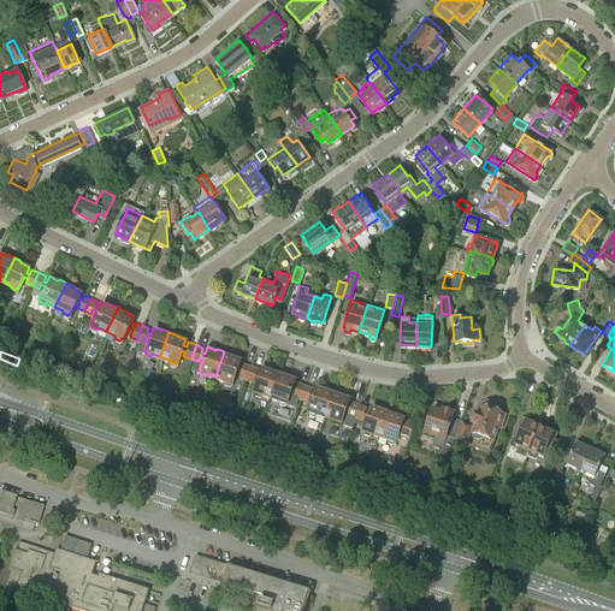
[(230,354),(224,351),(216,377),(224,379),(224,381),(229,384),(231,381),(231,383),(236,369),(240,371),(238,375),(244,378),(250,363),(243,361),(241,367),(237,366),(240,359),(231,356),(230,354)]
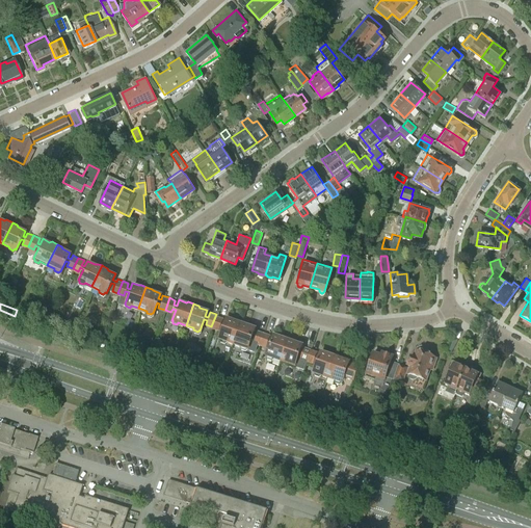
[(227,317),(224,322),(220,321),(221,316),(216,314),(211,326),(217,328),(219,324),(223,326),(219,337),(220,340),(224,341),(226,339),(232,342),(240,320),(235,318),(233,319),(227,317)]
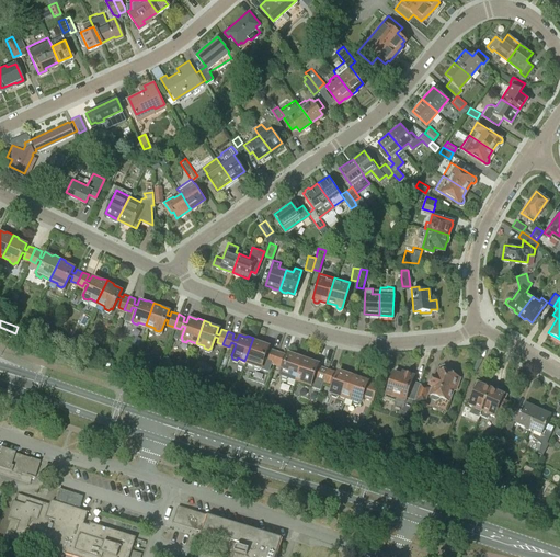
[(76,339),(70,337),(66,345),(71,348),(76,339)]
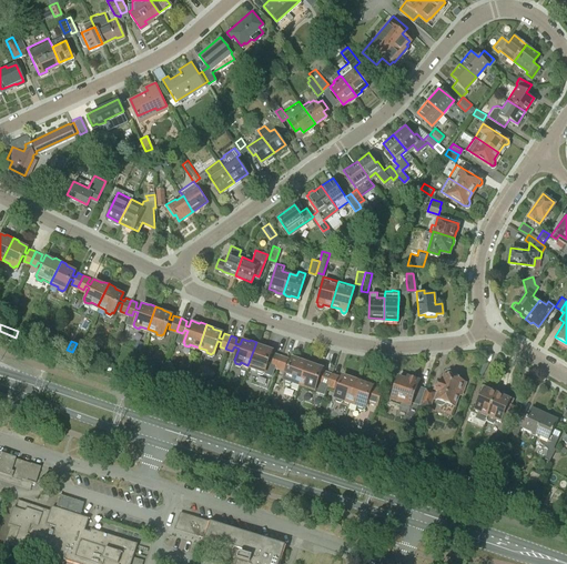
[(262,344),(256,342),(247,365),(256,368),(256,371),(261,372),(263,370),(263,371),(267,359),(271,360),(270,364),(276,366),(281,353),(274,351),(273,356),(269,355),(271,349),(263,345),(262,344)]
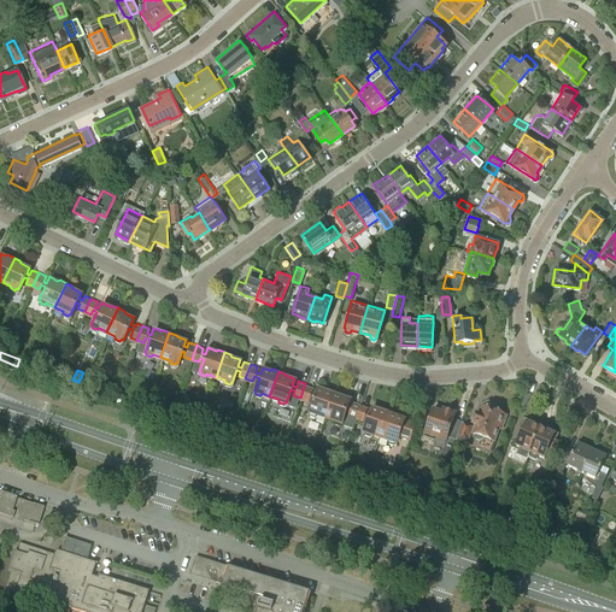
[(316,412),(324,416),(333,390),(328,388),(324,389),(317,387),(315,393),(310,392),(312,386),(305,383),(300,398),(308,400),(309,395),(312,398),(309,410),(310,410),(310,413),(315,415),(316,412)]
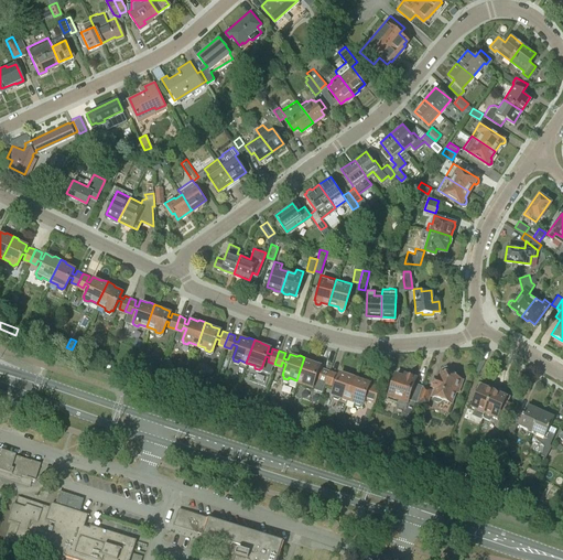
[(311,359),(304,357),(296,380),(304,383),(304,385),(309,387),(310,385),(312,386),(312,385),(314,386),(315,388),(321,390),(324,381),(329,368),(323,366),(321,372),(317,370),(320,364),(312,362),(311,359)]
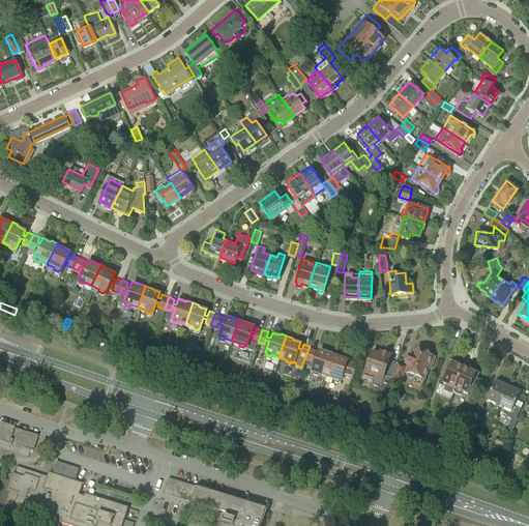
[(408,354),(406,361),(408,362),(406,370),(408,371),(408,372),(408,373),(409,373),(409,374),(410,374),(410,375),(411,375),(412,374),(413,374),(413,373),(422,376),(427,364),(430,366),(433,355),(423,352),(425,347),(424,345),(419,343),(416,344),(414,349),(413,348),(411,355),(408,354)]
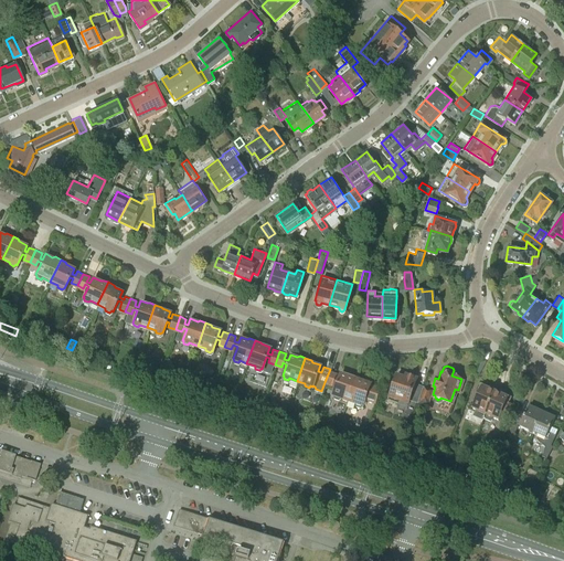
[(325,382),(326,382),(331,384),(332,380),(337,381),(332,393),(333,393),(333,397),(338,398),(339,395),(347,399),(355,376),(350,373),(348,374),(340,372),(338,378),(334,377),(336,371),(330,369),(325,382)]
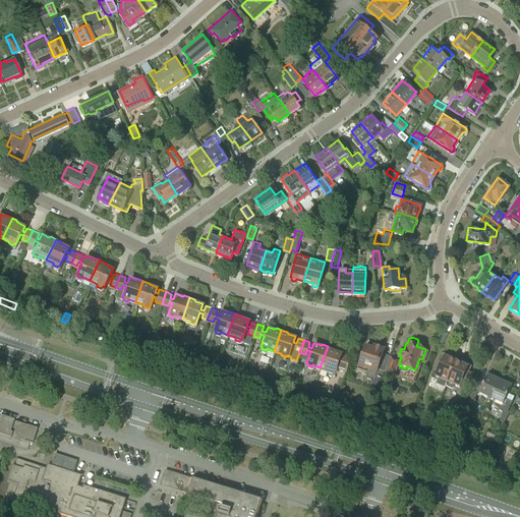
[(365,344),(357,366),(366,369),(366,367),(376,370),(377,366),(385,368),(390,354),(382,352),(384,347),(373,343),(372,346),(365,344)]
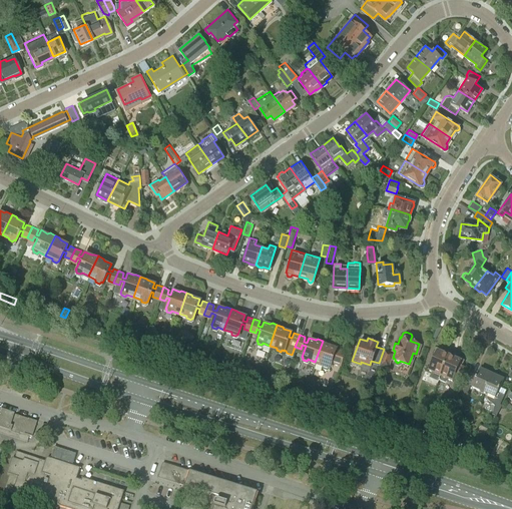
[(328,343),(323,341),(315,362),(322,364),(323,366),(326,368),(328,366),(329,367),(332,359),(335,360),(335,361),(340,363),(344,351),(339,349),(339,351),(335,350),(336,347),(329,345),(328,343)]
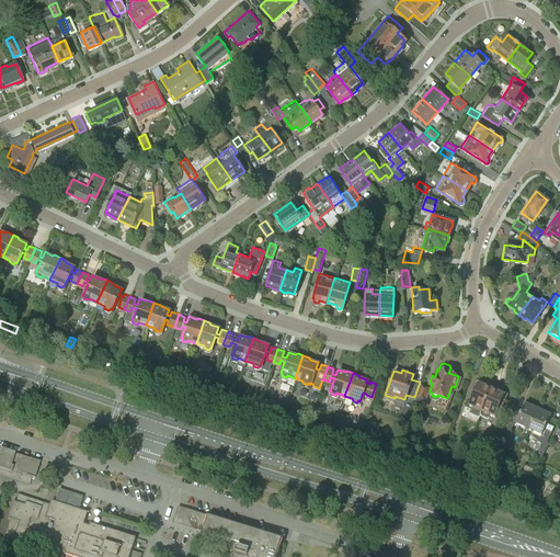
[(480,412),(491,388),(482,385),(483,382),(478,379),(473,387),(476,388),(469,404),(473,406),(472,407),(473,409),(480,412)]
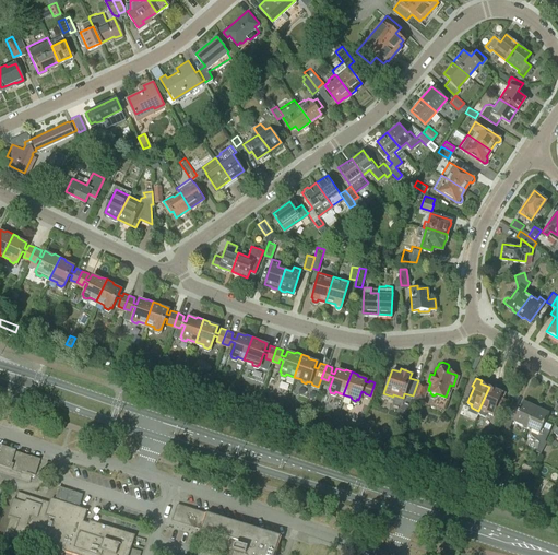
[(419,381),(414,396),(422,399),(427,384),(419,381)]
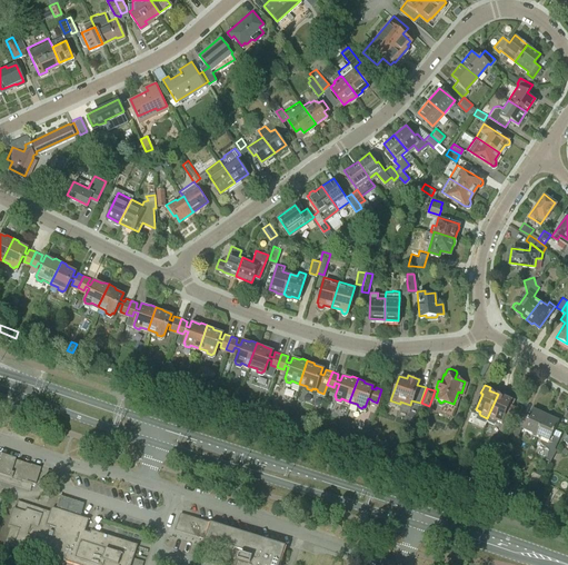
[(498,394),(487,418),(492,420),(495,420),(496,418),(500,420),(507,405),(509,406),(512,397),(507,395),(506,397),(498,394)]
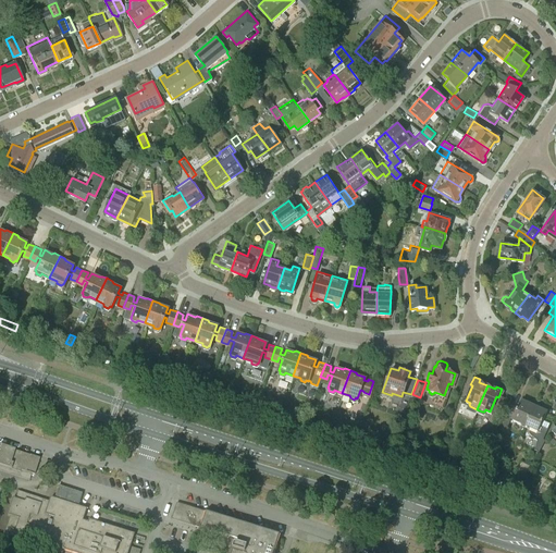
[(225,405),(233,407),(236,398),(229,396),(225,405)]
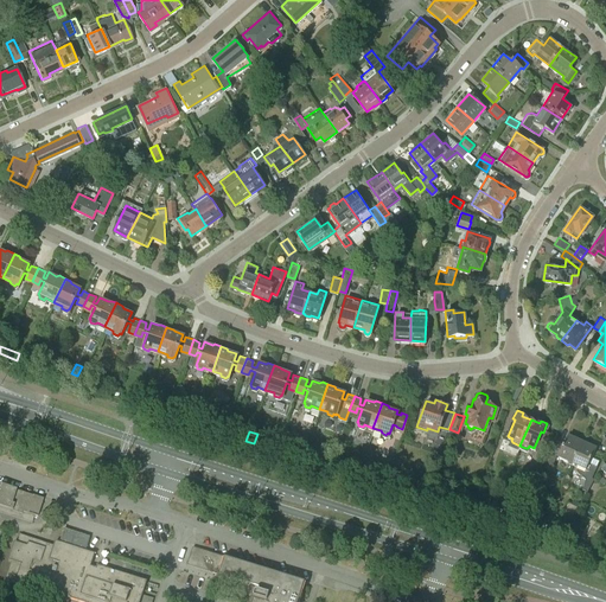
[(557,455),(572,461),(582,441),(567,434),(557,455)]
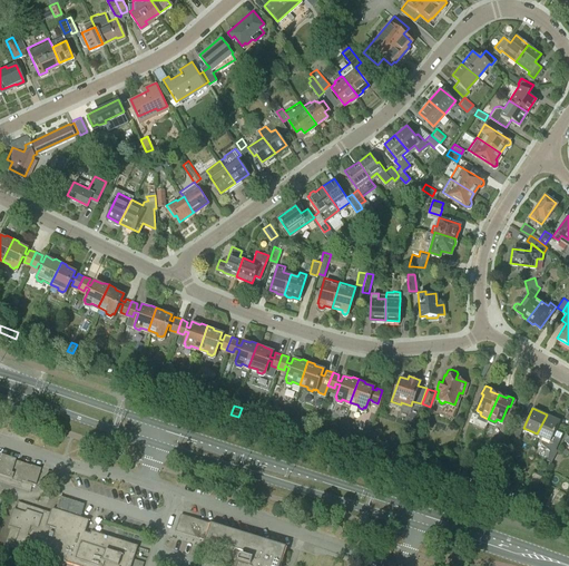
[(249,421),(257,423),(260,415),(253,411),(249,421)]
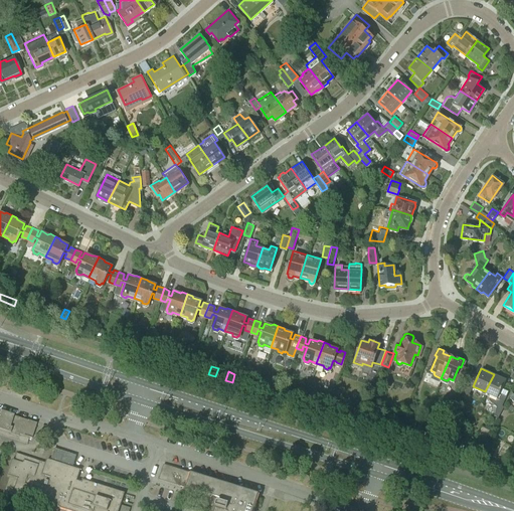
[(505,379),(494,374),(485,391),(497,397),(505,379)]
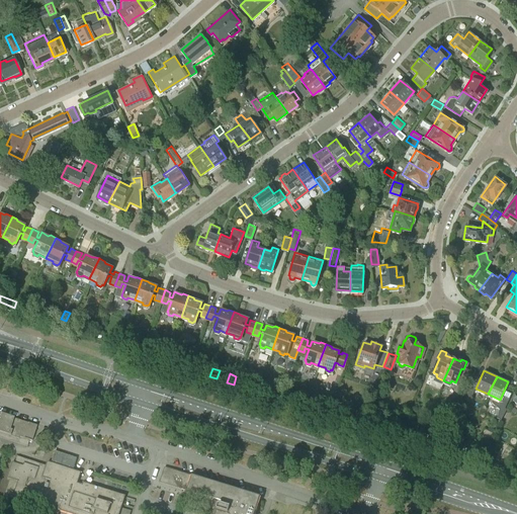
[(248,390),(256,394),(260,384),(251,381),(248,390)]
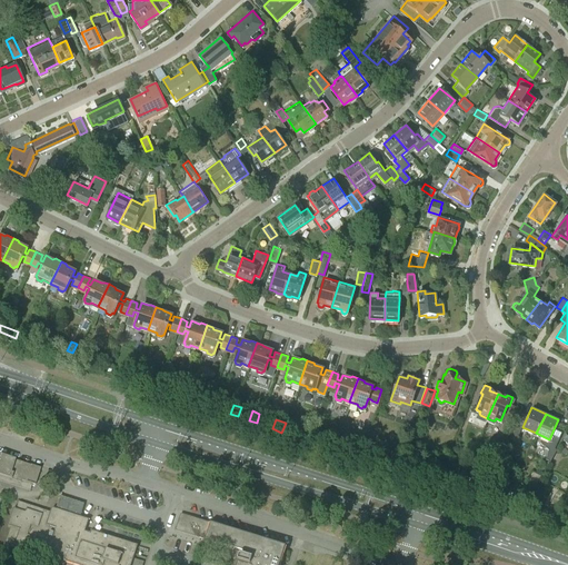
[(515,423),(508,436),(515,438),(520,425),(515,423)]
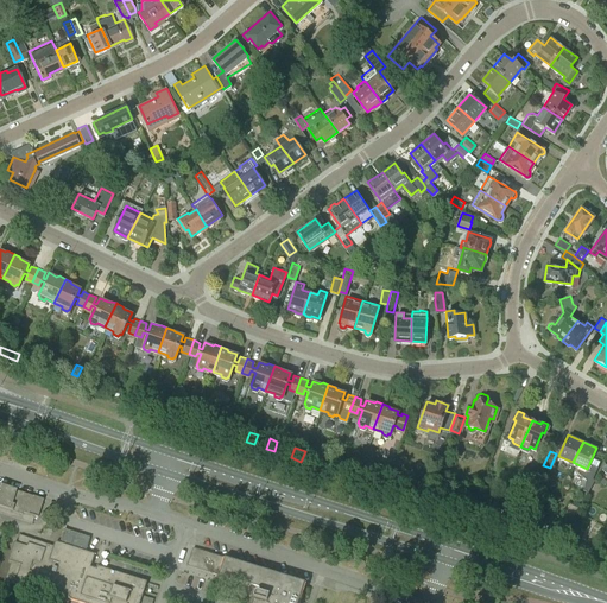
[(329,471),(330,467),(333,461),(324,458),(321,459),(318,468),(329,471)]
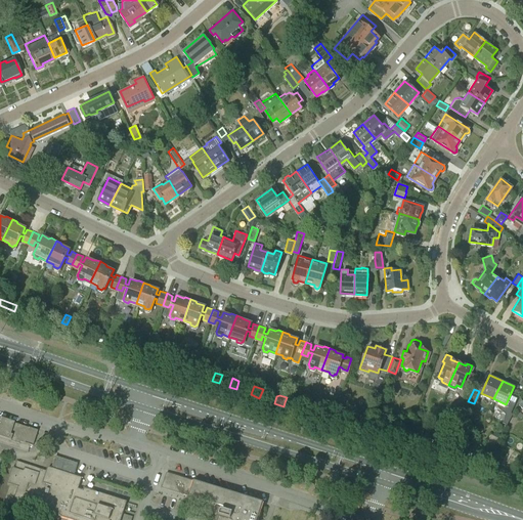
[(462,401),(454,397),(450,405),(458,409),(462,401)]
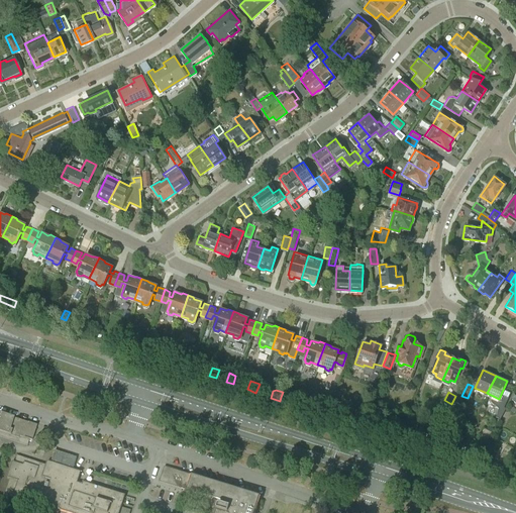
[(292,405),(301,408),(304,400),(295,397),(292,405)]
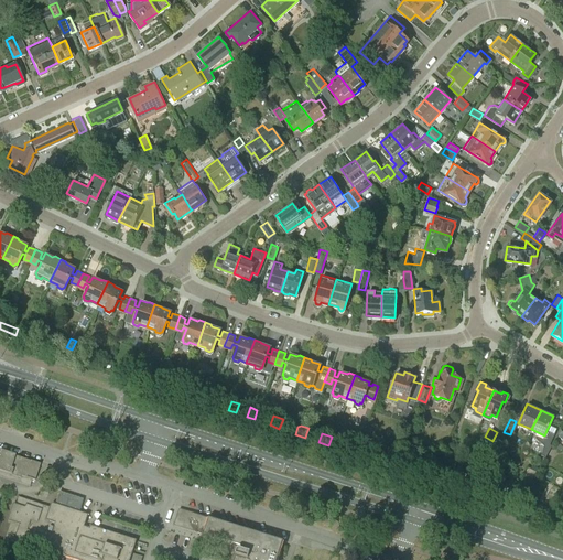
[(34,477),(40,461),(0,448),(0,469),(19,475),(20,473),(34,477)]
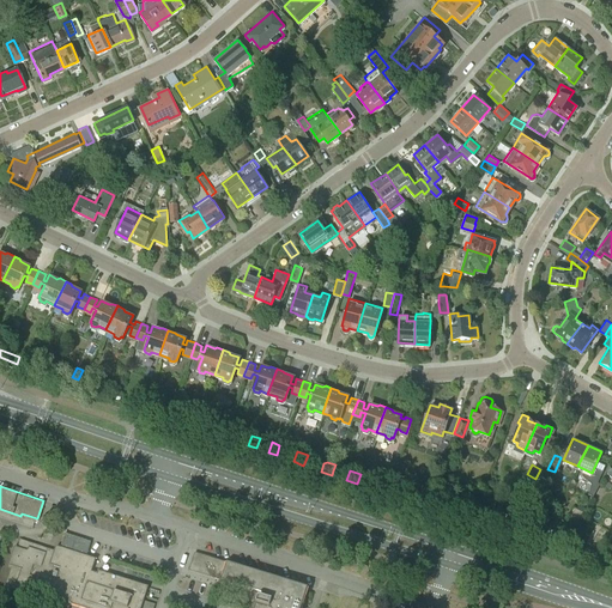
[(582,510),(573,505),(568,515),(577,520),(582,510)]
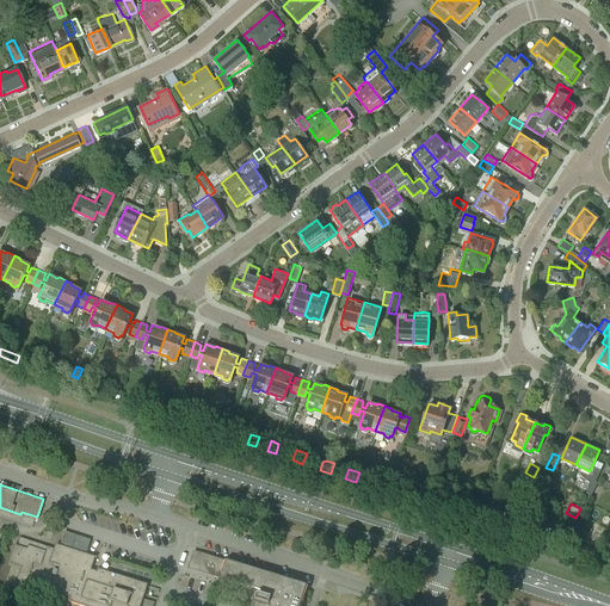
[(7,589),(60,605),(67,605),(69,599),(90,605),(139,605),(147,581),(100,567),(99,566),(98,566),(97,567),(97,568),(91,567),(94,554),(85,551),(86,546),(90,538),(63,530),(60,543),(57,542),(56,542),(55,542),(55,543),(54,544),(54,545),(51,550),(28,543),(26,545),(17,543),(13,542),(7,561),(16,563),(7,589)]
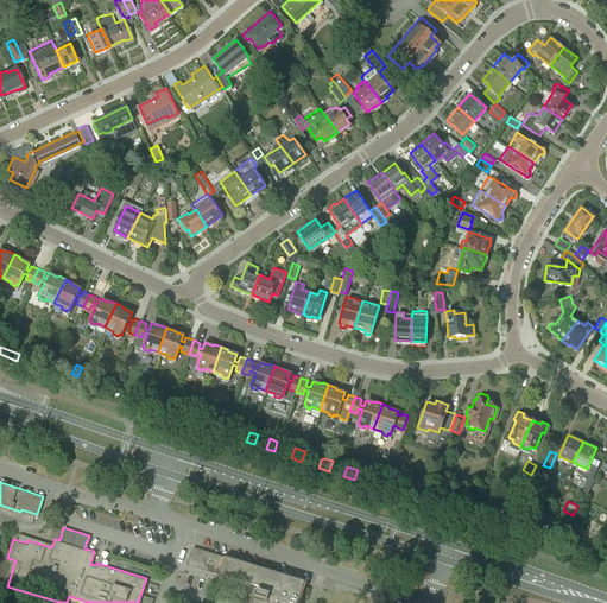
[(252,584),(250,591),(254,594),(253,596),(251,602),(297,602),(304,581),(193,545),(187,563),(219,573),(252,584)]
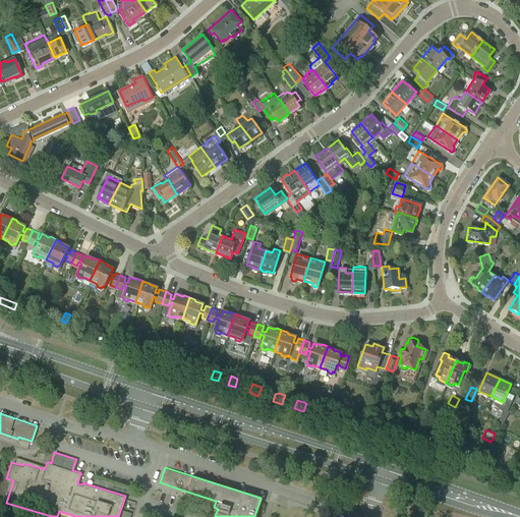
[(128,516),(131,511),(122,508),(119,516),(128,516)]
